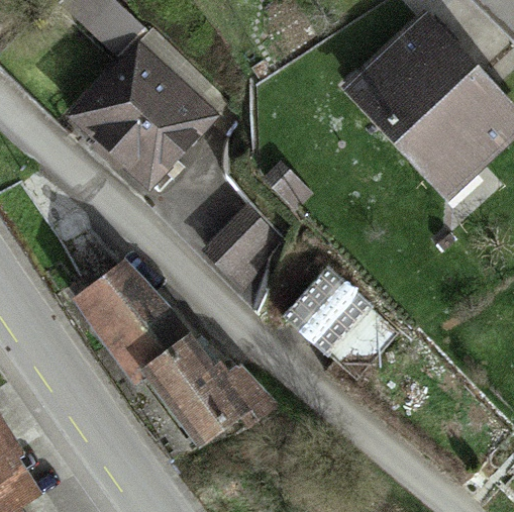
[(147,20),(122,0),(84,0),(72,14),(119,54),(147,20)]
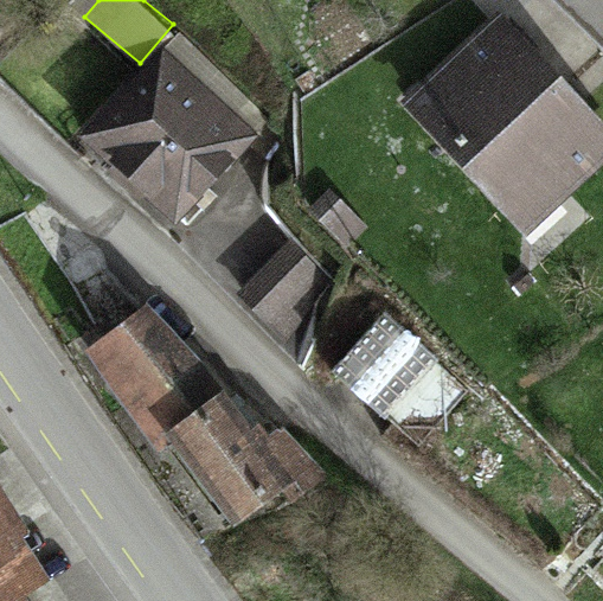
[(602,122),(501,18),(415,102),(532,221),(602,151),(602,122)]
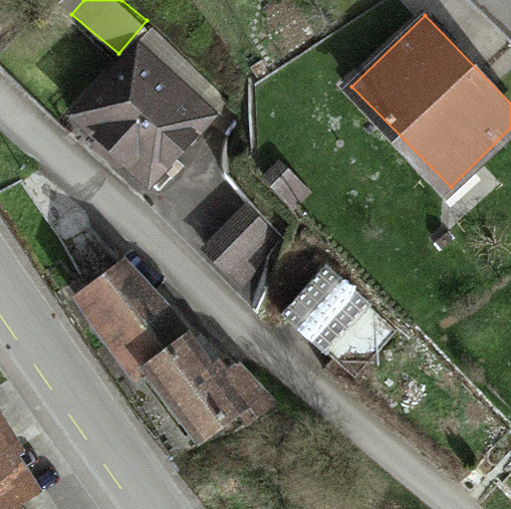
[(135,48),(70,122),(150,190),(214,114),(135,48)]
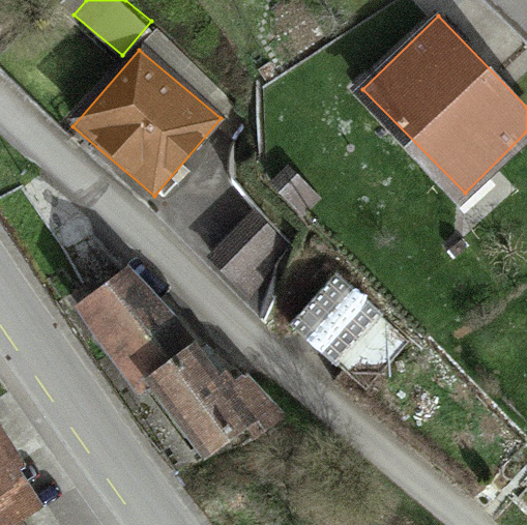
[(258,206),(213,249),(239,275),(284,233),(258,206)]
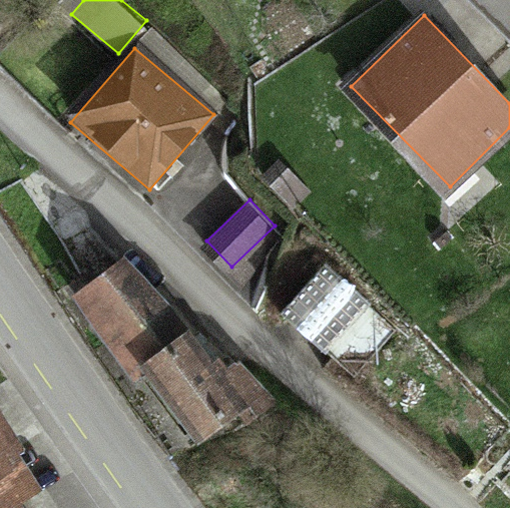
[(127,259),(85,290),(138,365),(151,356),(191,327),(127,259)]
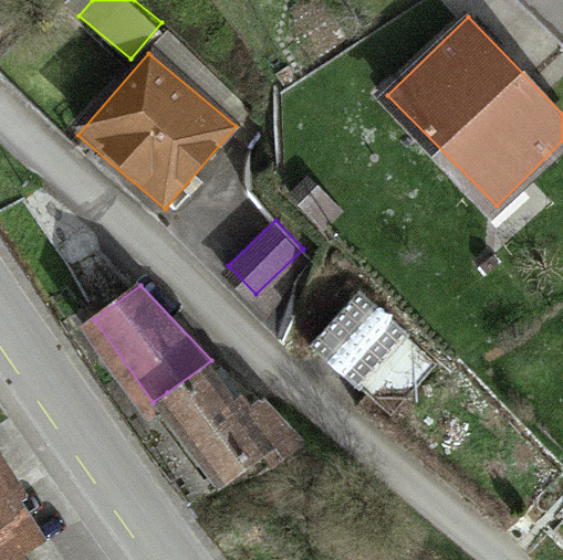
[(364,293),(313,345),(361,391),(412,338),(364,293)]
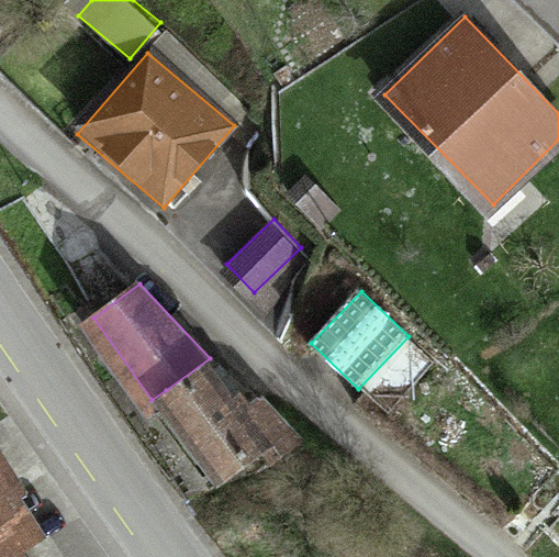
[(267,439),(210,358),(166,390),(223,471),(267,439)]
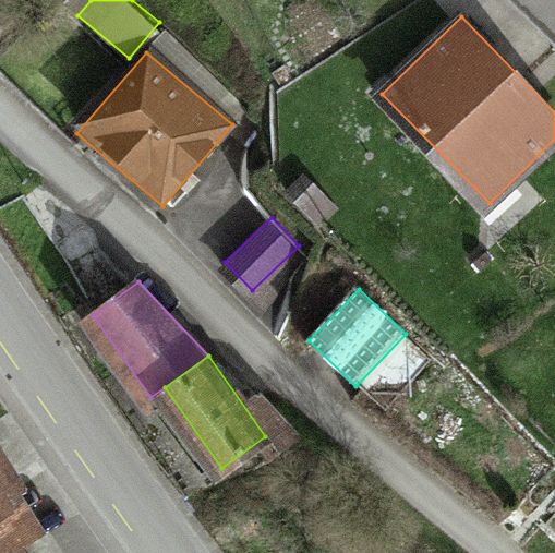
[(0,476),(0,552),(26,552),(19,540),(35,530),(0,476)]
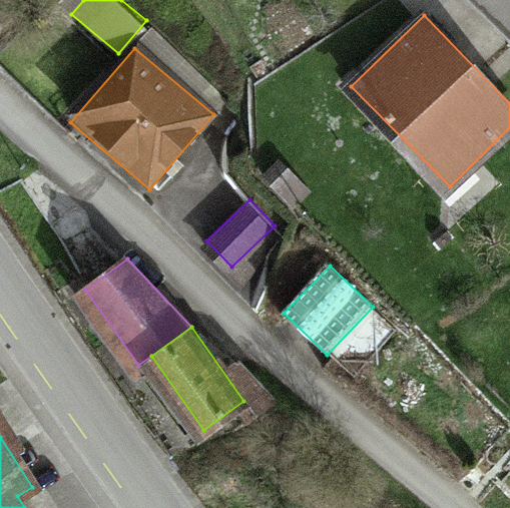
All buildings are outlined.
